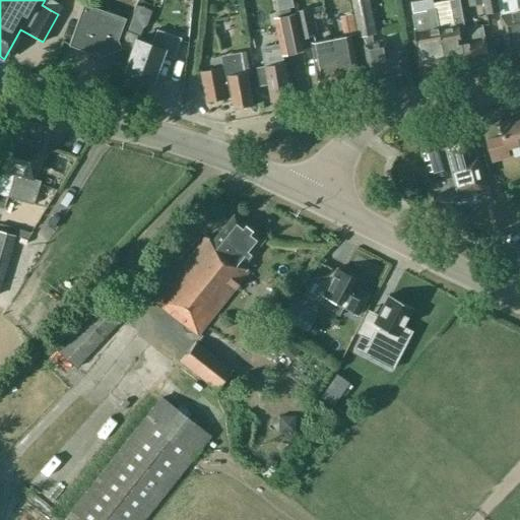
[(276,0),(278,9),(294,6),(291,0),(276,0)]
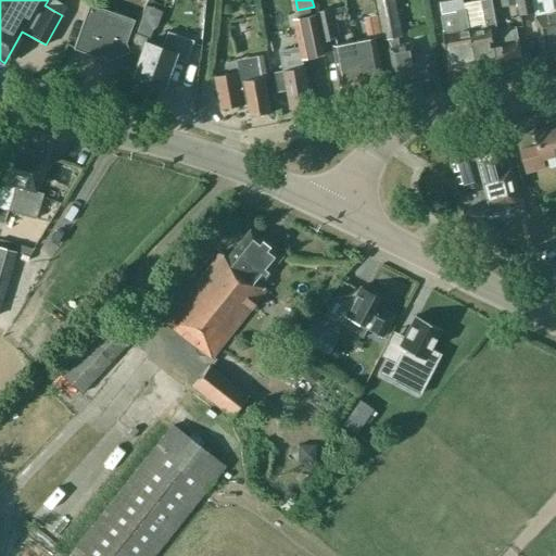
[(434,83),(430,55),(416,58),(414,43),(400,47),(397,37),(402,36),(394,0),(376,0),(384,39),(389,39),(393,62),(392,62),(397,89),(434,83)]
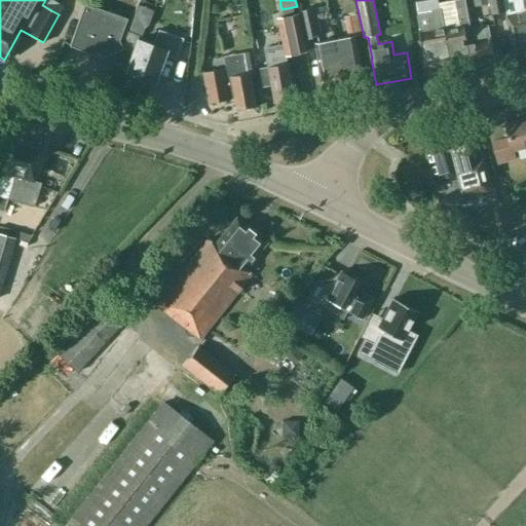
[(459,15),(461,24),(464,24),(472,67),(495,62),(491,42),(488,26),(471,29),(464,0),(454,0),(449,1),(452,17),(459,15)]
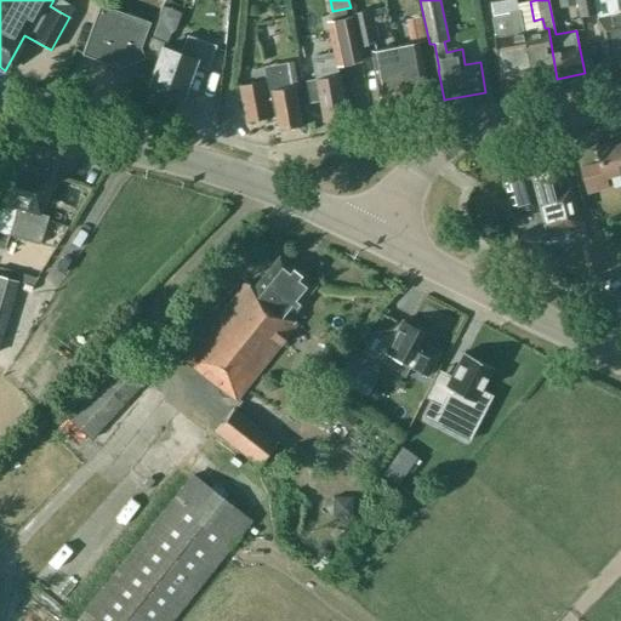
[(577,0),(579,3),(581,16),(598,13),(596,0),(577,0)]
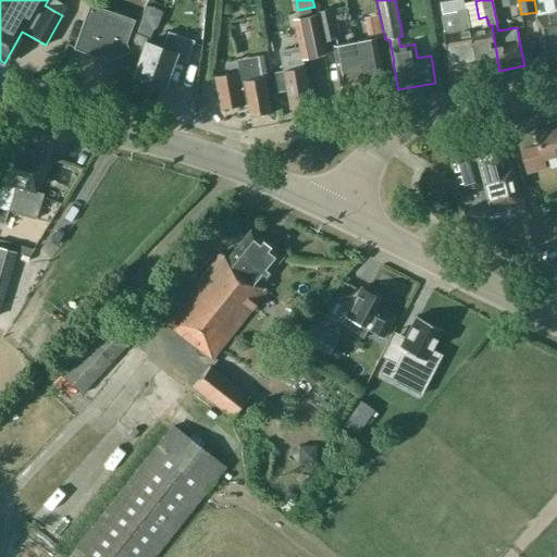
[(465,3),(470,28),(478,74),(499,71),(492,25),(489,25),(486,16),(479,19),(475,1),(465,3)]
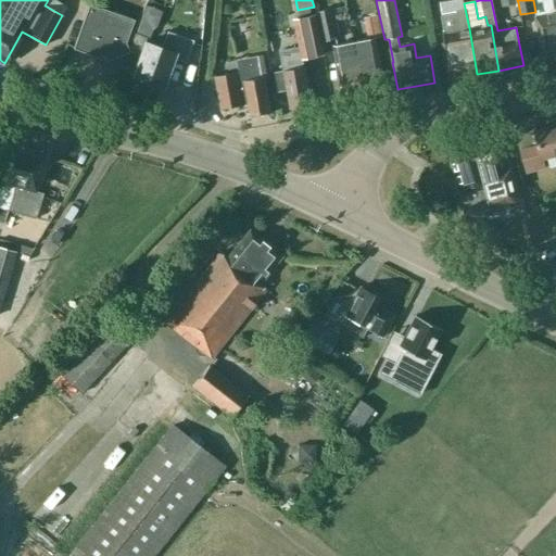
[(101,51),(105,61),(129,51),(128,48),(125,42),(134,20),(89,3),(73,48),(74,49),(75,43),(99,51),(101,51)]
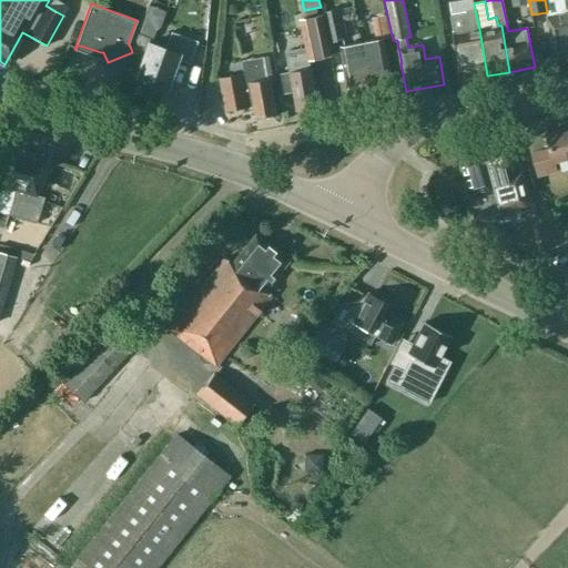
[(474,3),(465,4),(466,11),(449,14),(453,33),(462,81),(463,81),(487,75),(479,29),(474,3)]
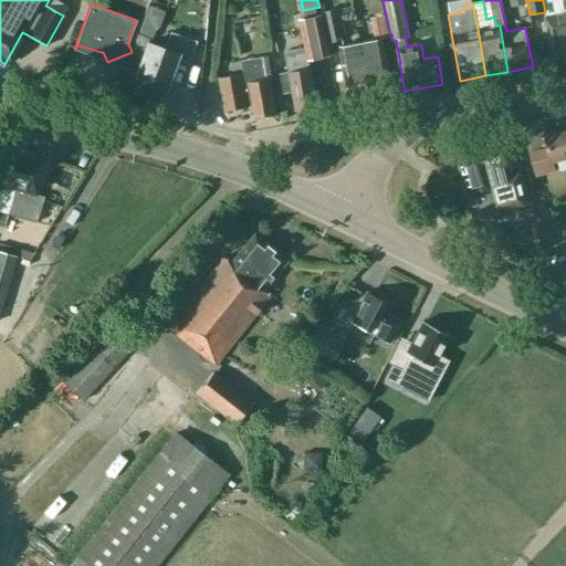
[(339,9),(322,12),(328,43),(345,39),(339,9)]
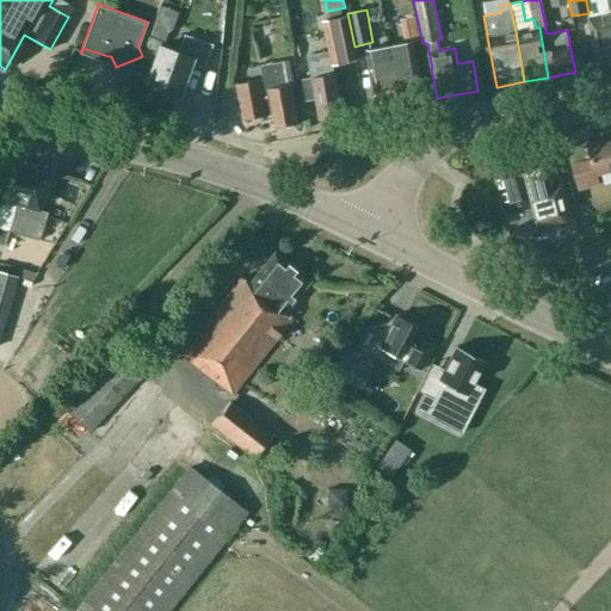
[(610,13),(590,18),(593,38),(592,39),(598,68),(610,65),(610,13)]
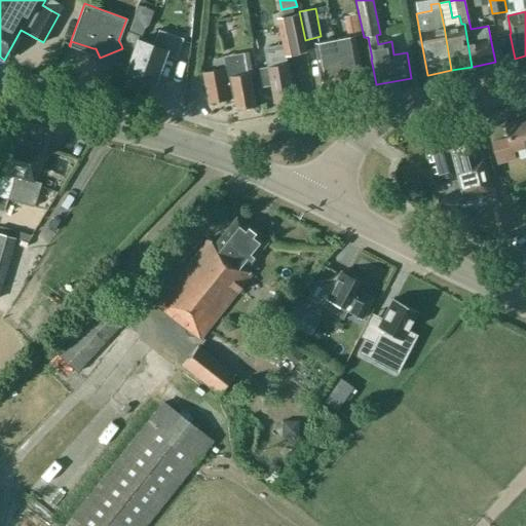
[(299,14),(278,19),(286,55),(306,50),(299,14)]
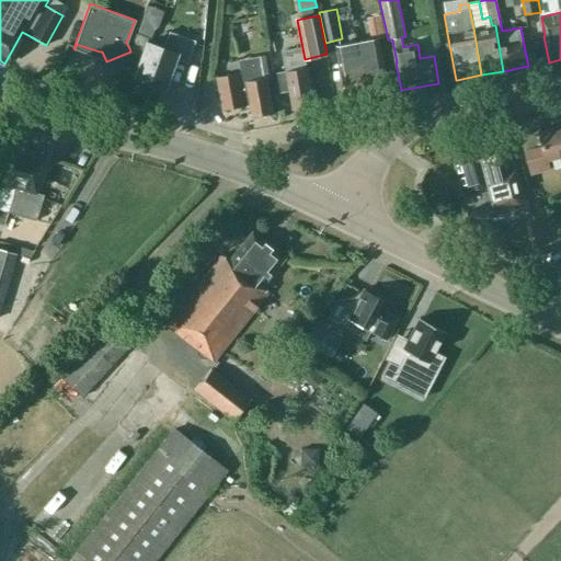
[(130,52),(135,54),(140,56),(133,77),(163,88),(174,57),(186,61),(194,41),(168,32),(162,48),(146,42),(148,37),(136,33),(130,48),(129,48),(130,52)]
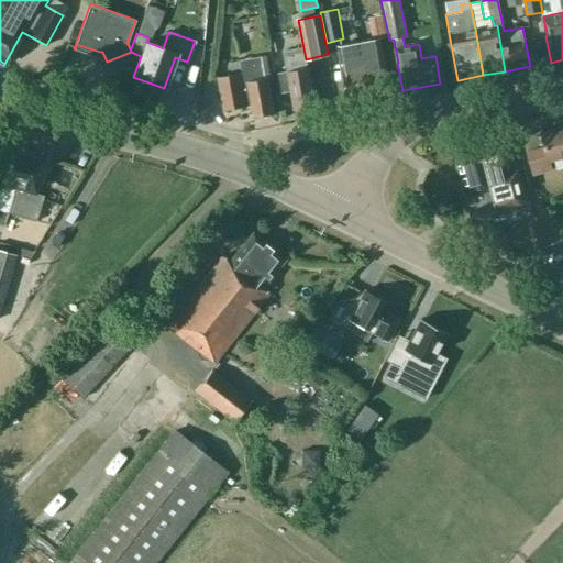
[(381,37),(359,42),(368,97),(390,92),(381,37)]
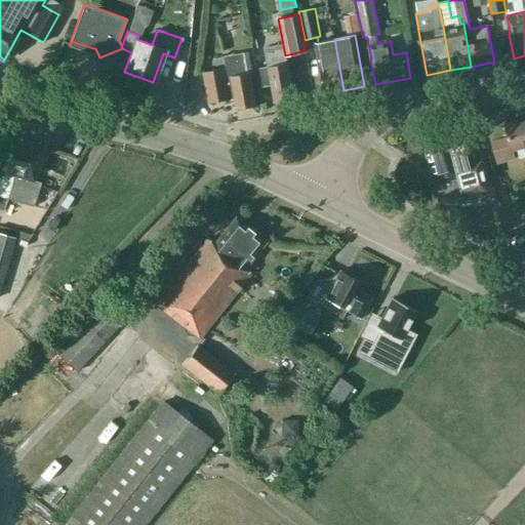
[(269,61),(267,45),(260,46),(259,39),(250,40),(254,63),(269,61)]
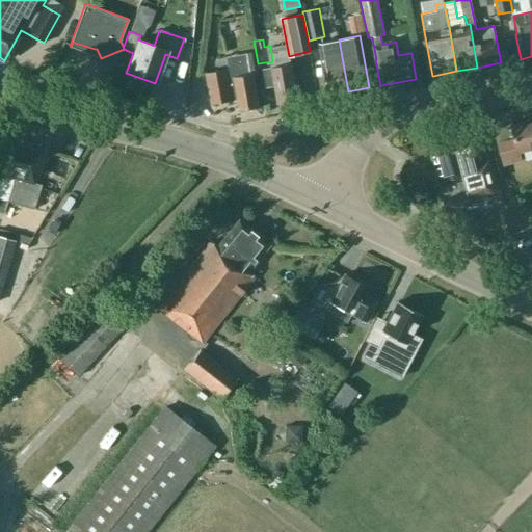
[(339,40),(319,44),(322,60),(328,95),(348,91),(339,40)]
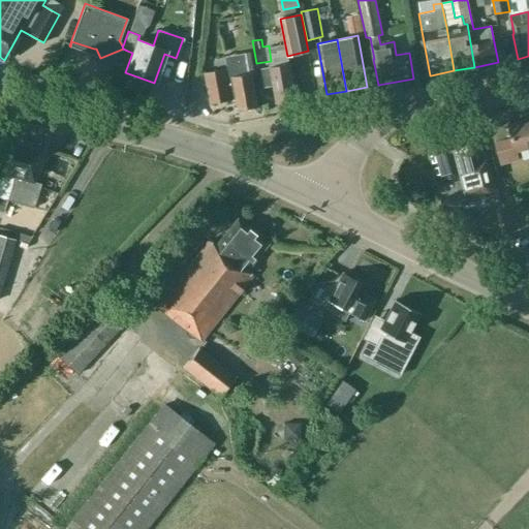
[(250,52),(223,56),(226,70),(205,74),(210,102),(236,98),(239,111),(258,106),(252,75),(254,74),(250,52)]
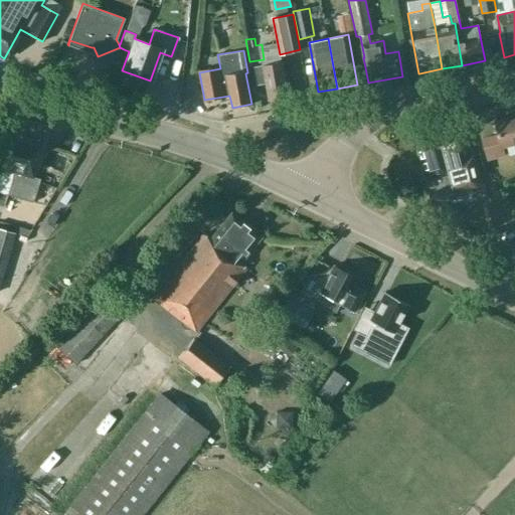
[(283,61),(263,65),(254,67),(258,84),(266,83),(269,101),(289,98),(283,61)]
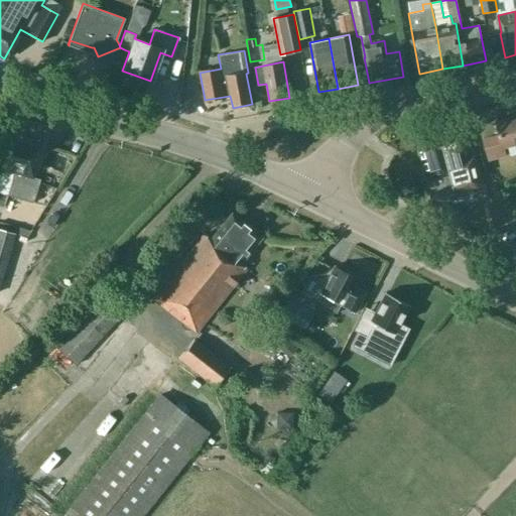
[(515,115),(497,121),(500,135),(484,139),(489,160),(506,156),(504,148),(515,144),(515,115)]
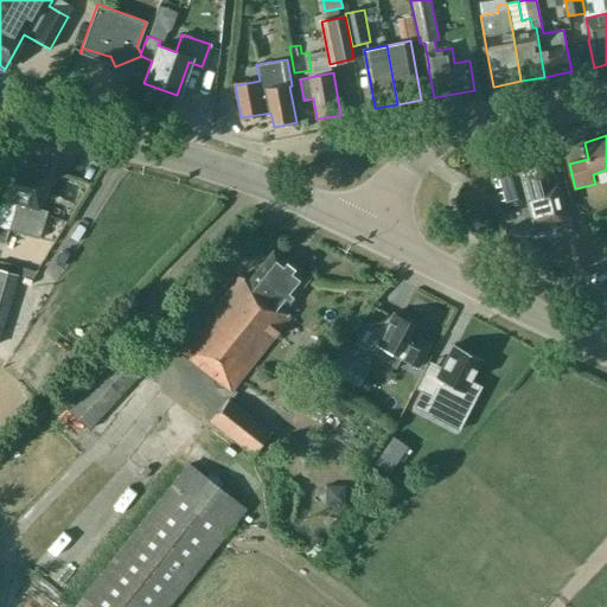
[(513,159),(521,181),(523,181),(535,227),(567,218),(557,181),(549,183),(541,152),(513,159)]
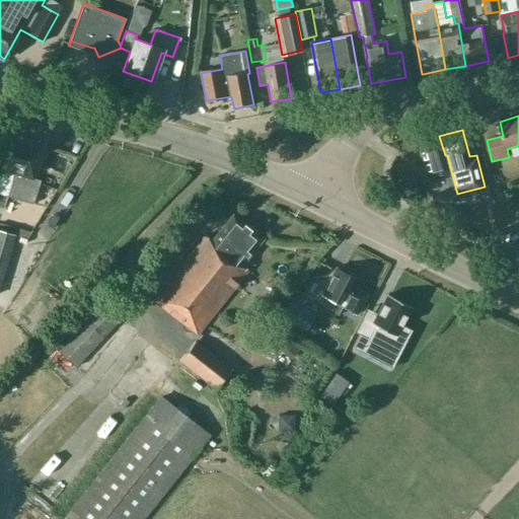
[(0,194),(7,197),(23,139),(5,134),(0,149),(0,194)]
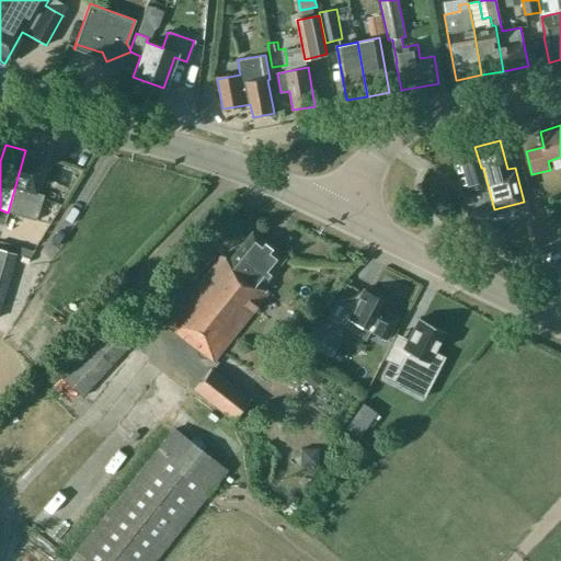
[(495,216),(494,209),(483,168),(481,168),(474,147),(453,153),(465,197),(465,196),(468,209),(467,209),(471,222),(495,216)]
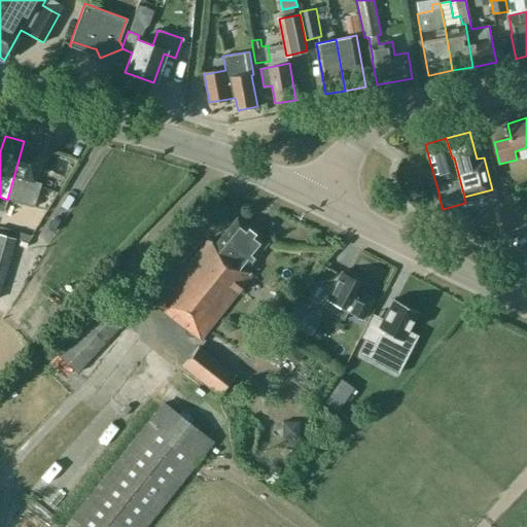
[(92,140),(37,239),(54,248),(108,149),(92,140)]
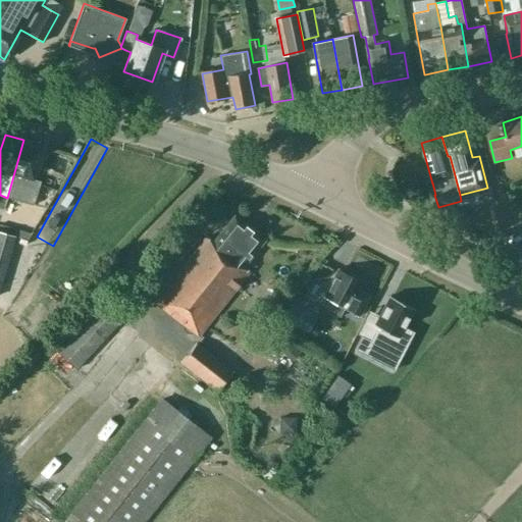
[(33,178),(42,146),(23,140),(7,198),(34,205),(40,180),(33,178)]
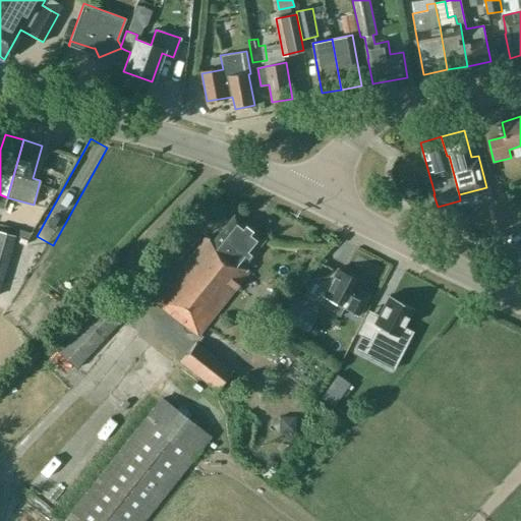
[(465,213),(451,207),(446,220),(460,225),(465,213)]
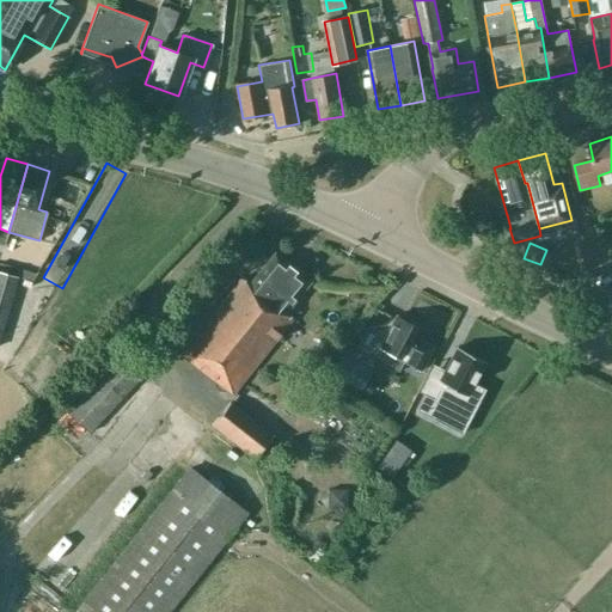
[(274,252),(248,283),(240,277),(181,354),(232,395),(292,319),(285,313),(310,281),(274,252)]
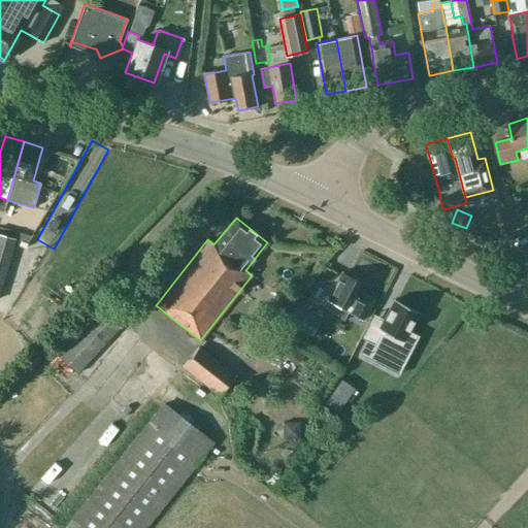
[(0,246),(0,288),(11,251),(0,246)]
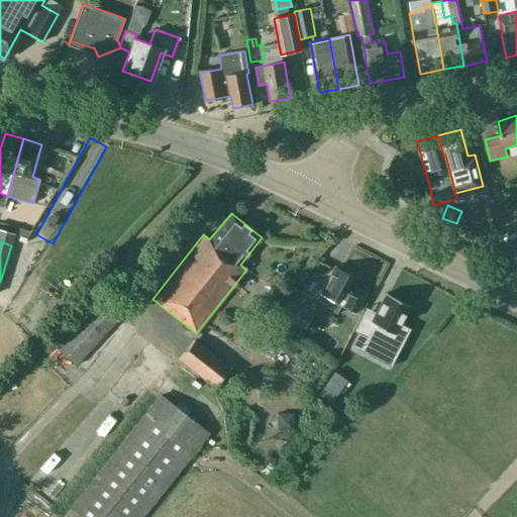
[(343,272),(334,267),(320,294),(322,295),(318,303),(336,312),(340,305),(355,312),(365,293),(353,287),(357,279),(354,277),(353,274),(346,270),(343,272)]
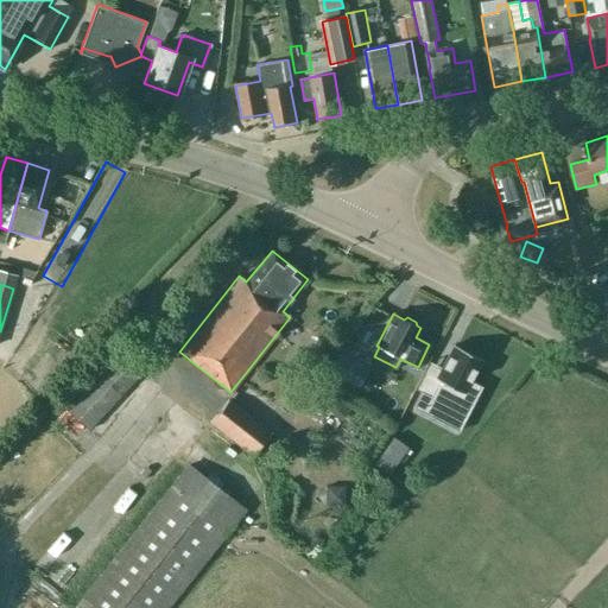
[(419,391),(411,406),(431,417),(436,410),(460,422),(479,387),(480,388),(481,386),(469,379),(481,359),(453,344),(435,378),(437,380),(429,396),(419,391)]
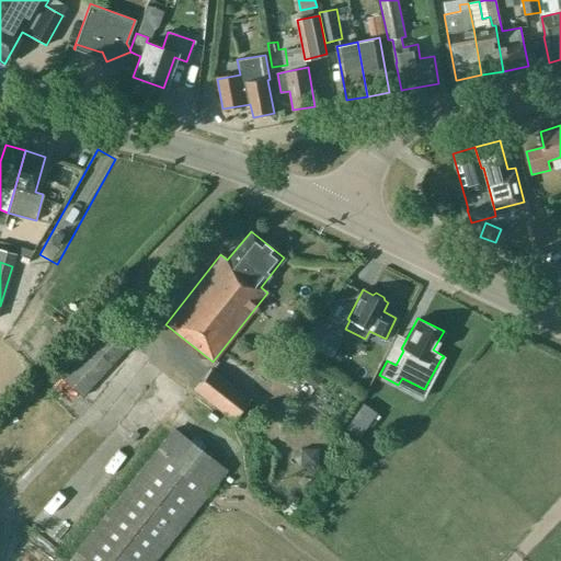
[(300,343),(330,358),(340,339),(311,323),(300,343)]
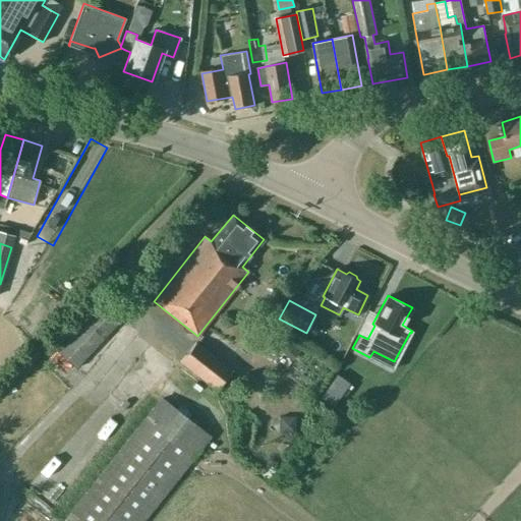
[(98,305),(56,350),(74,367),(76,365),(81,369),(92,358),(87,355),(116,323),(98,305)]
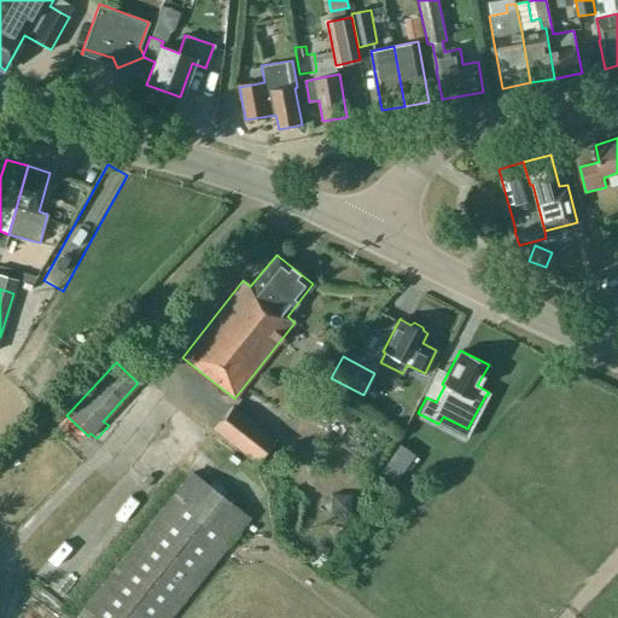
[(279,407),(292,419),(314,395),(299,382),(279,407)]
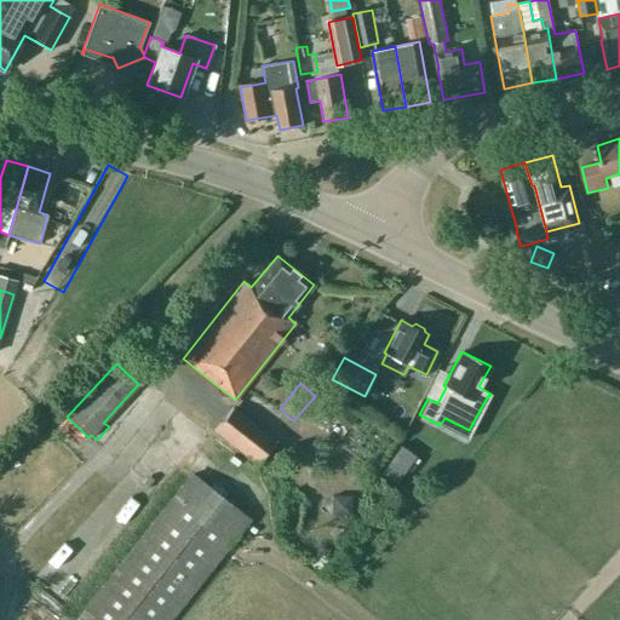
[(233,407),(214,430),(257,463),(275,440),(233,407)]
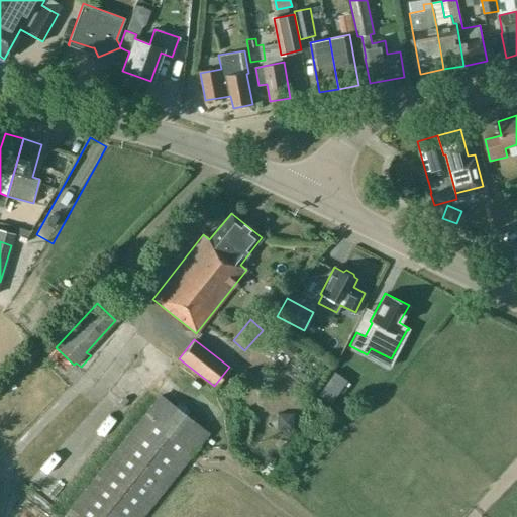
[(160,396),(64,516),(140,516),(208,433),(160,396)]
